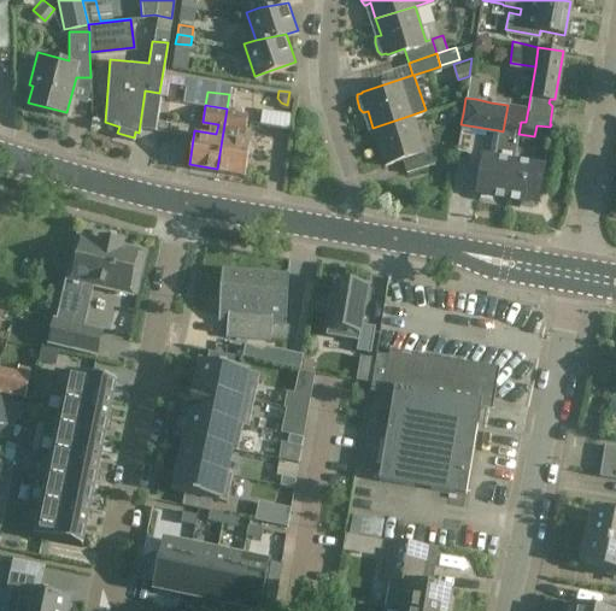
[(508,105),(503,131),(517,134),(518,134),(521,122),(526,122),(528,109),(508,105)]
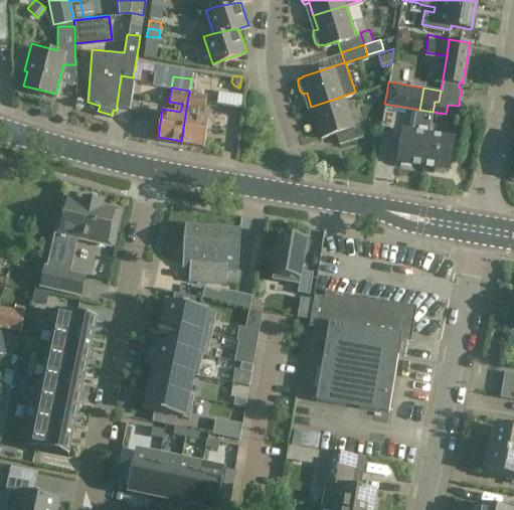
[(207,93),(189,91),(181,141),(204,144),(208,116),(190,113),(192,105),(204,107),(206,95),(207,93)]
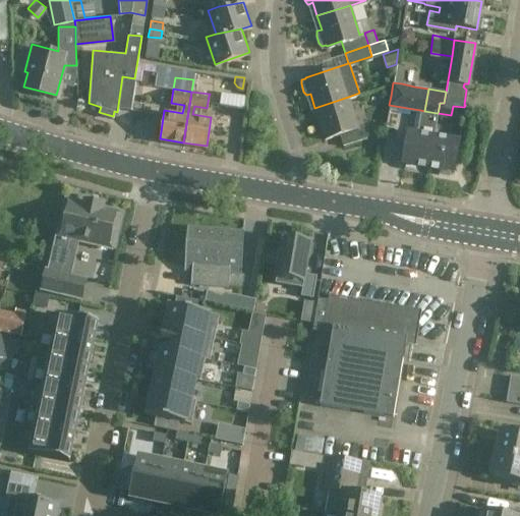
[(358,126),(348,97),(314,108),(325,137),(339,132),(343,144),(366,136),(362,124),(358,126)]
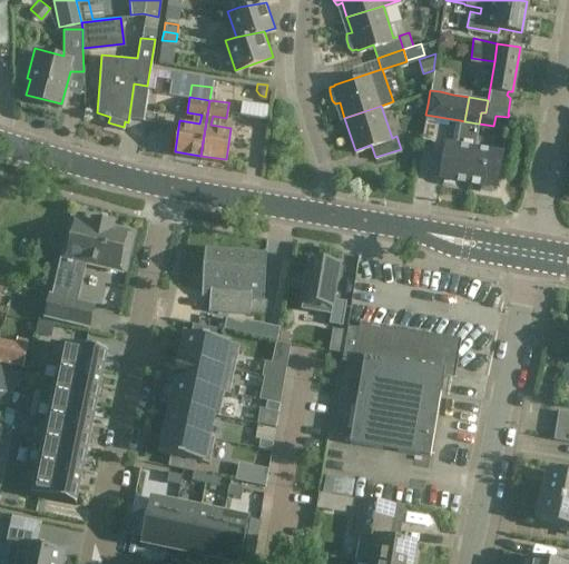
[(478,124),(464,121),(461,144),(445,140),(440,176),(468,181),(474,146),(478,124)]
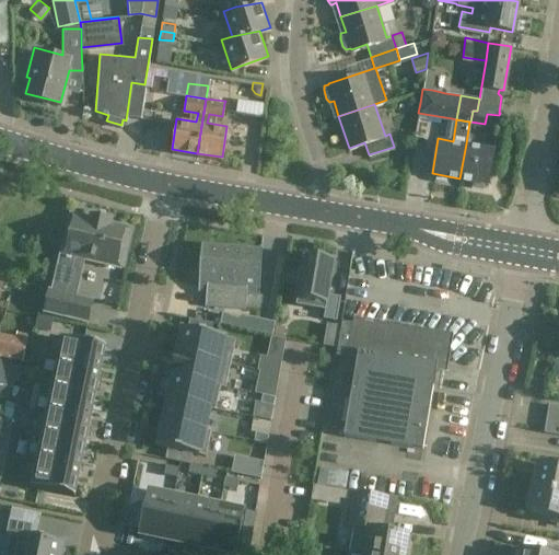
[(466,143),(459,178),(488,183),(493,148),(466,143)]
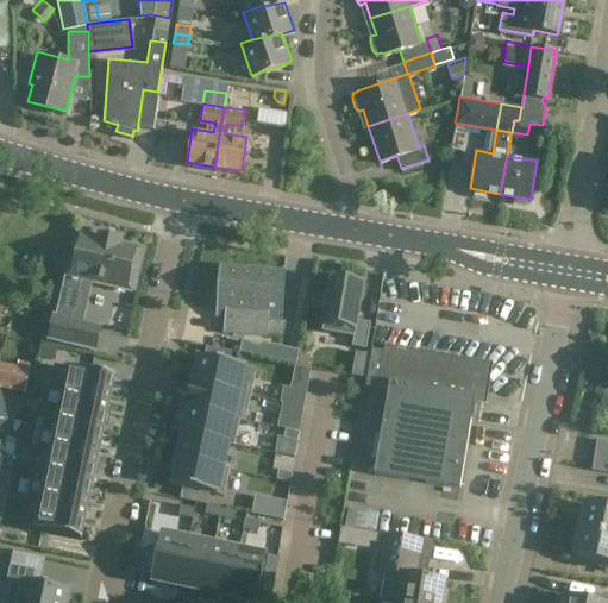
[(140,244),(120,240),(121,234),(100,228),(99,234),(79,230),(69,272),(92,277),(131,287),(140,244)]
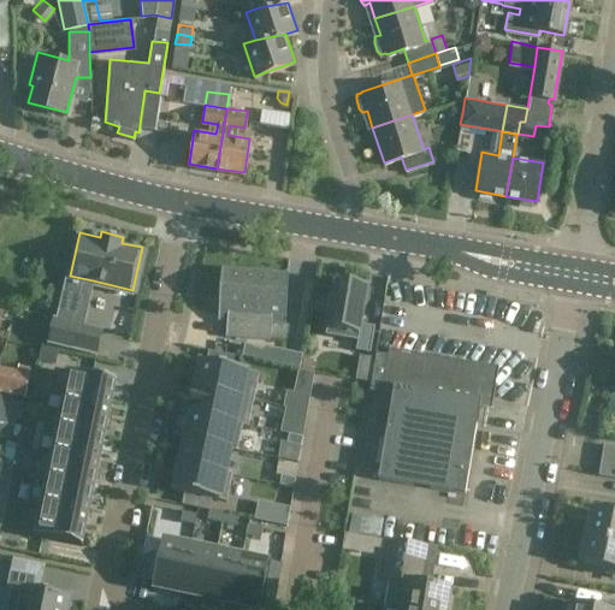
[(228,317),(226,332),(268,336),(270,320),(284,321),(287,273),(223,268),(219,317),(228,317)]
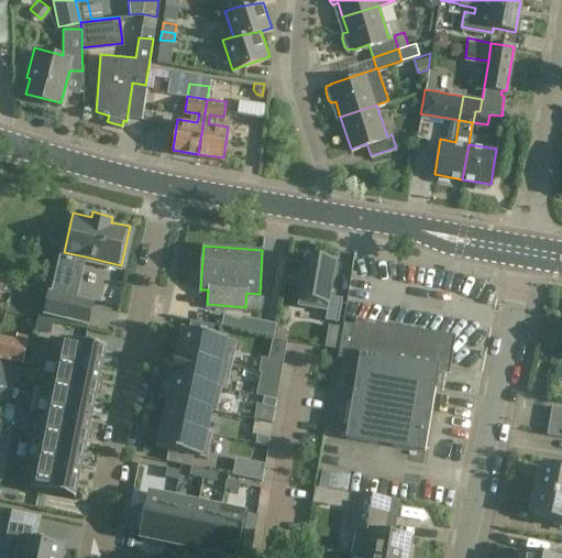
[(334,259),(326,256),(327,253),(313,251),(312,254),(305,253),(296,303),(326,308),(324,318),(337,320),(341,295),(329,293),(334,259)]
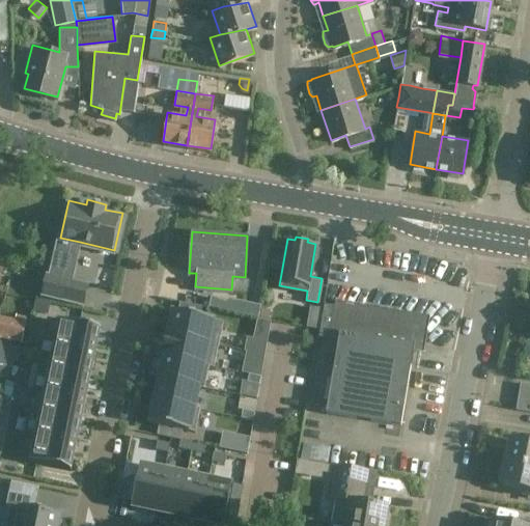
[(43,294),(83,303),(88,283),(48,274),(43,294)]
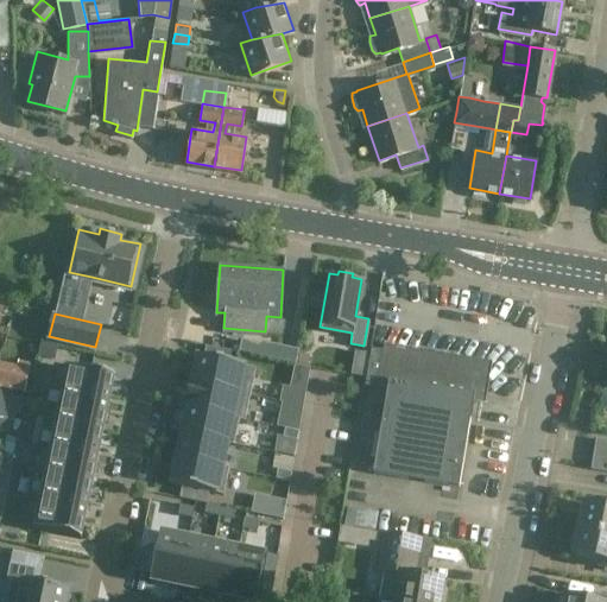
[(269,341),(260,338),(259,341),(241,337),(239,349),(265,355),(269,341)]
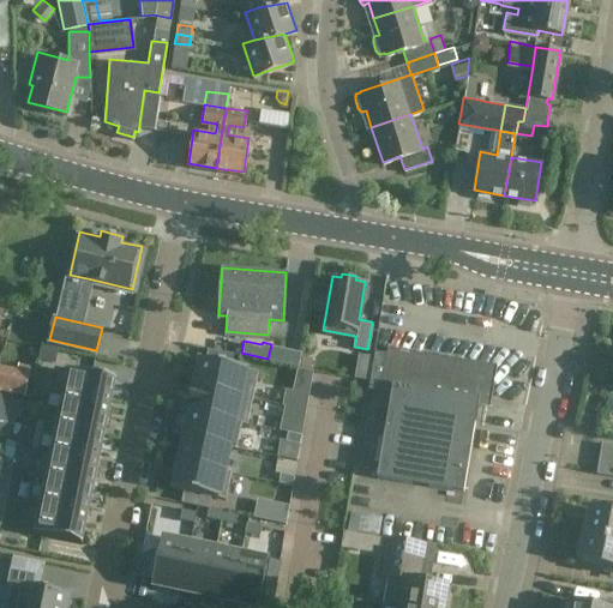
[(280,345),(271,344),(268,359),(277,360),(280,345)]
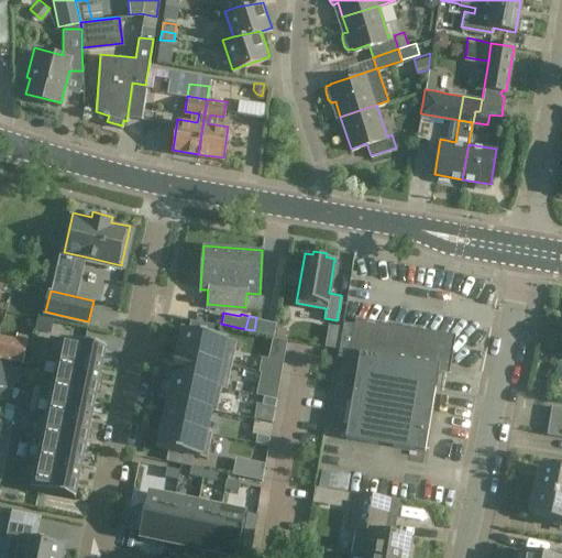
[(275,321),(256,317),(254,330),(273,335),(275,321)]
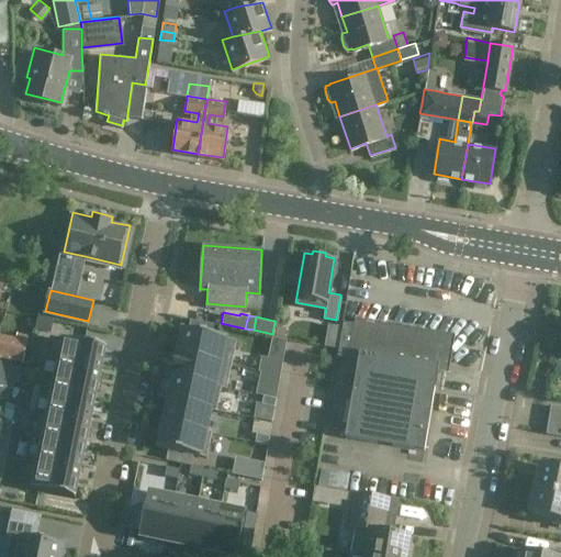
[(189,318),(187,326),(211,332),(212,322),(189,318)]
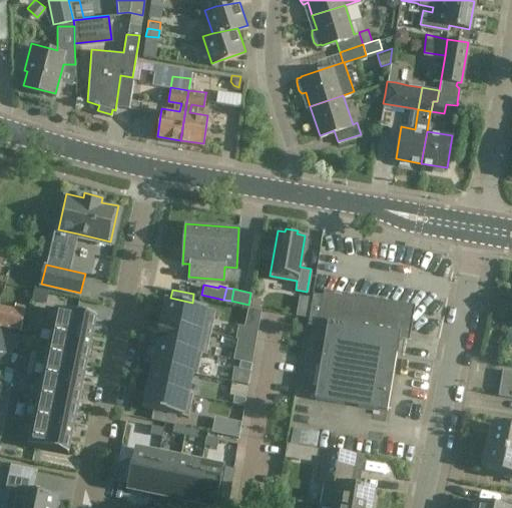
[(326,321),(313,398),(385,410),(399,333),(404,334),(408,309),(327,296),(323,320),(326,321)]
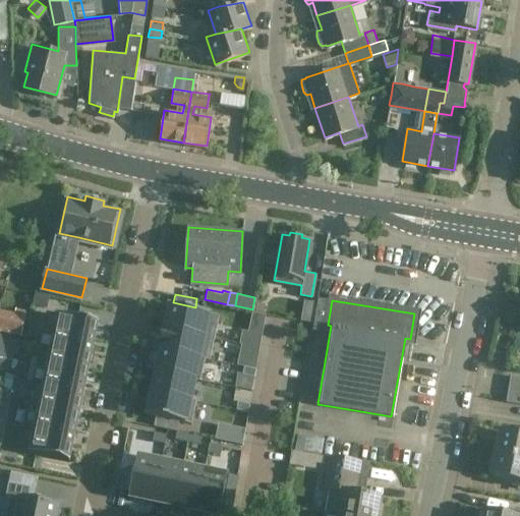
[(165,324),(164,325),(214,335),(219,312),(195,307),(173,302),(169,301),(165,324)]
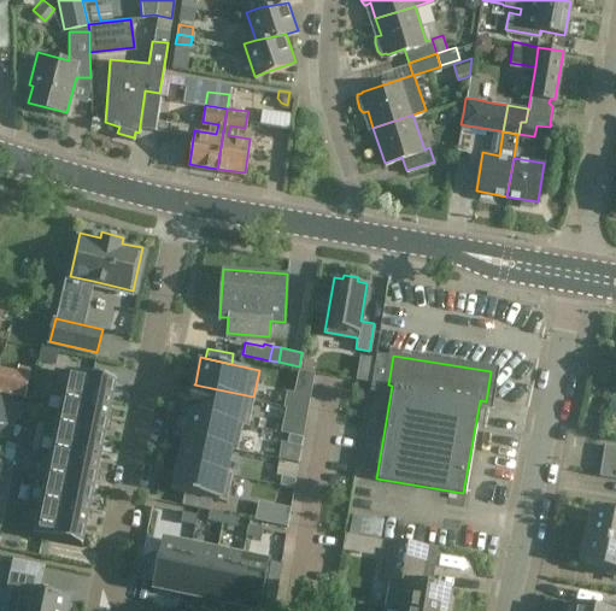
[(0,388),(27,395),(33,370),(30,369),(30,364),(19,362),(18,368),(0,363),(0,388)]
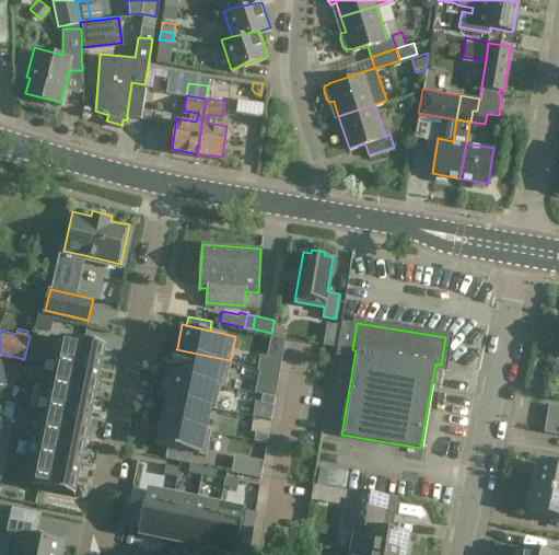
[(44,358),(100,369),(101,360),(104,344),(49,333),(44,358)]
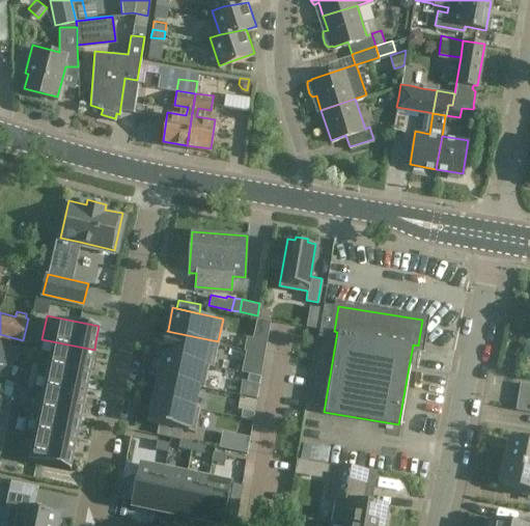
[(257,315),(253,335),(252,336),(266,339),(270,317),(257,315)]
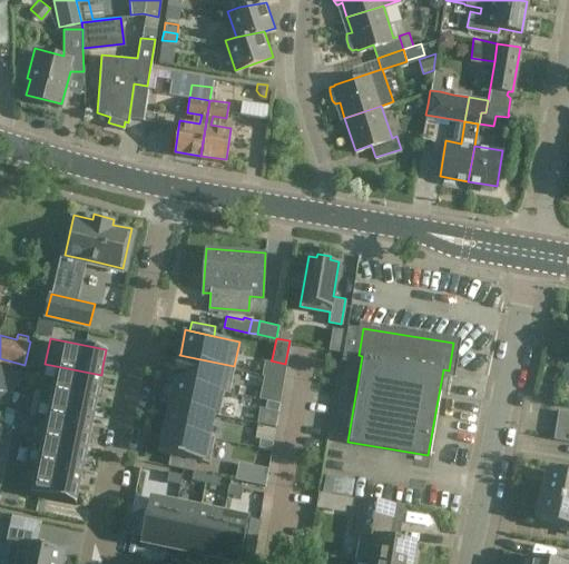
[(179,353),(174,379),(175,379),(175,378),(224,388),(224,389),(228,391),(234,366),(179,355),(180,354),(179,353)]
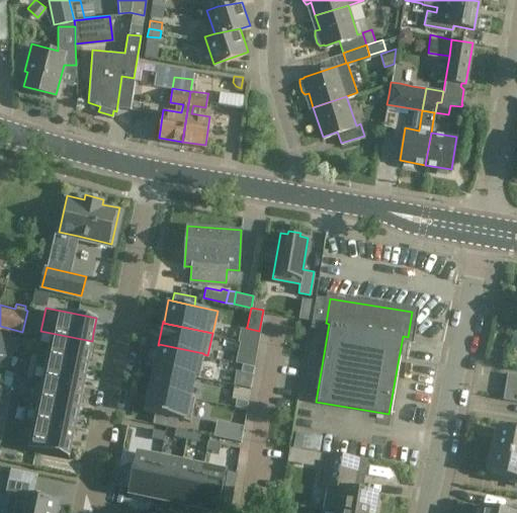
[(0,359),(10,362),(13,346),(18,347),(21,334),(0,328),(0,359)]
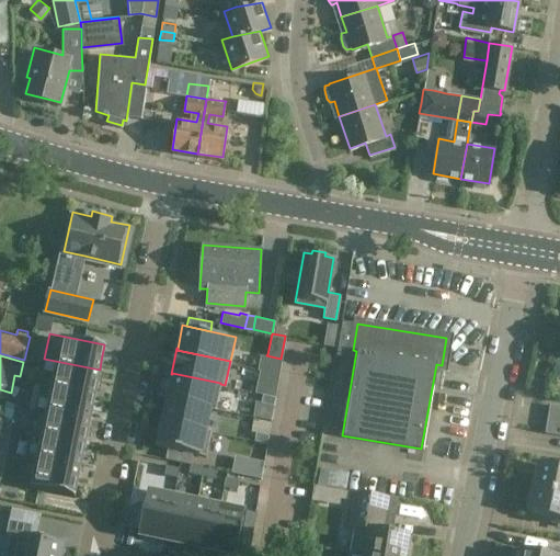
[(100,370),(44,359),(40,383),(94,394),(98,378),(100,370)]
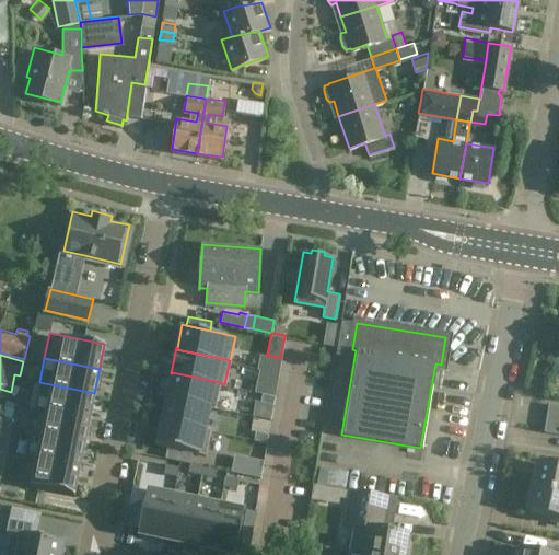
[(172,373),(167,395),(210,404),(210,405),(214,406),(220,383),(220,382),(172,372),(172,373)]
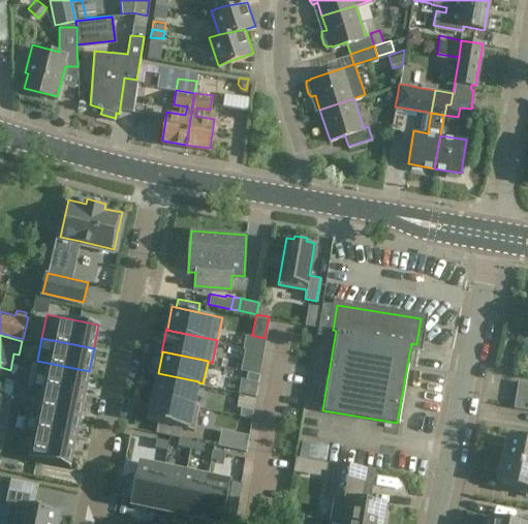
[(89,371),(37,361),(32,384),(85,395),(86,387),(89,371)]
